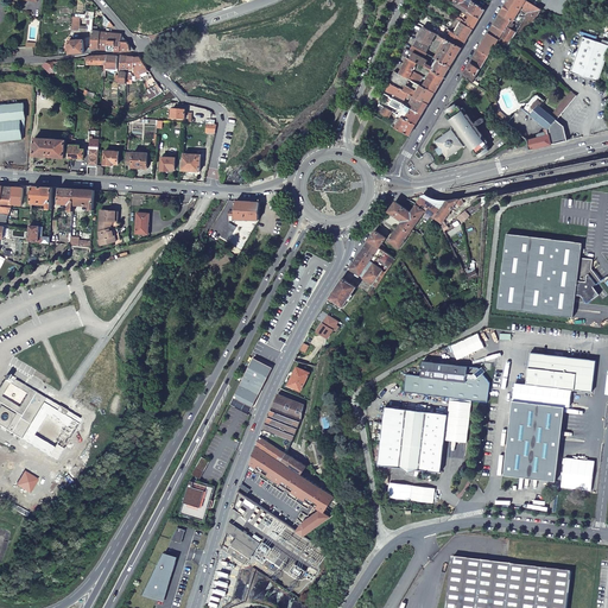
[(456,1),(454,5),(463,10),(470,14),(479,20),(485,10),(474,2),(474,1),(473,0),(472,1),(469,0),(457,0),(456,1)]
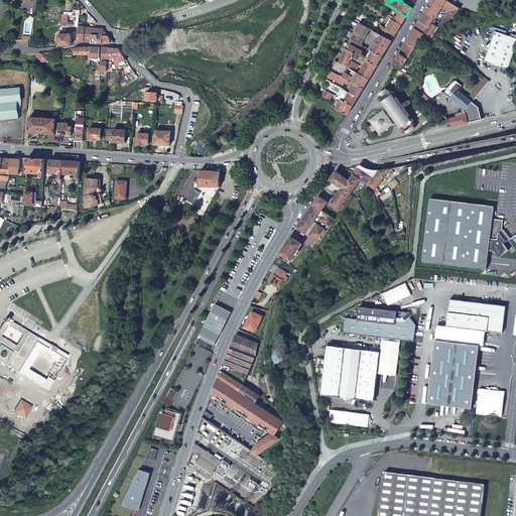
[(431,0),(424,11),(433,17),(434,18),(435,17),(434,16),(441,6),(431,0)]
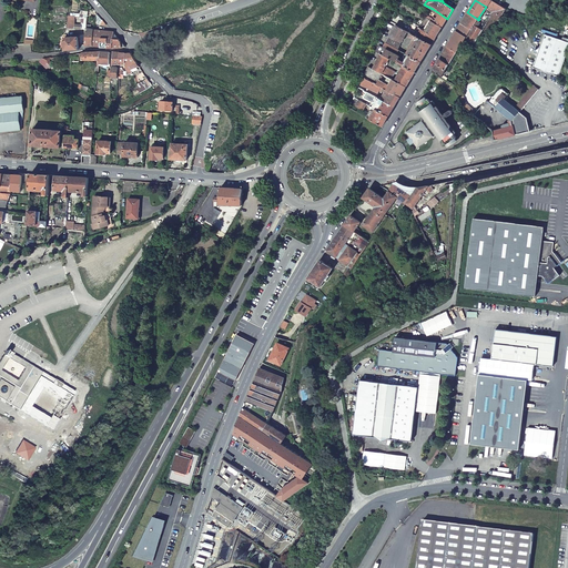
[(498,21),(506,9),(490,0),(475,0),(486,7),(494,12),(490,17),(498,21)]
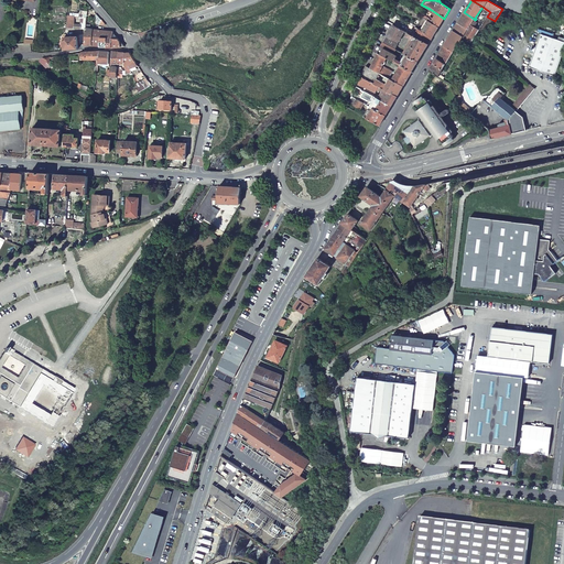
[(457,24),(467,30),(473,21),(474,19),(464,12),(457,24)]
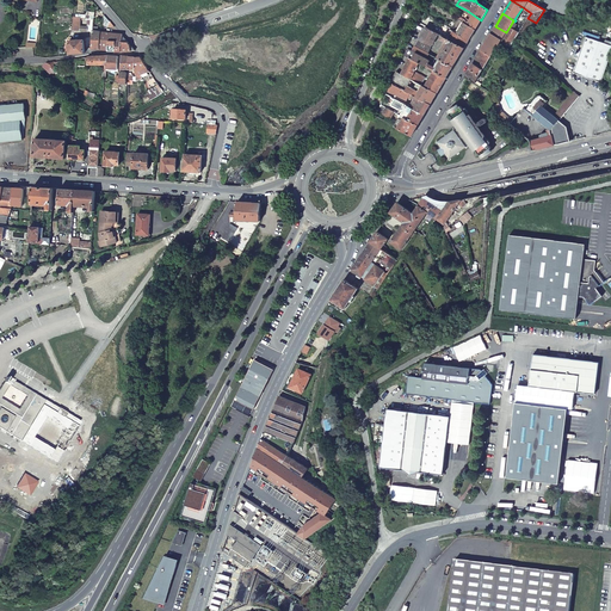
[(458,19),(464,23),(476,29),(481,20),(473,14),(469,20),(467,20),(460,17),(458,19)]
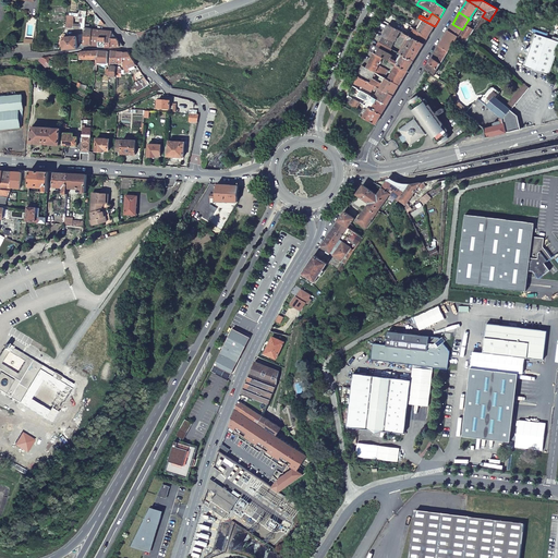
[(105,24),(96,14),(95,15),(94,24),(97,26),(102,26),(105,24)]
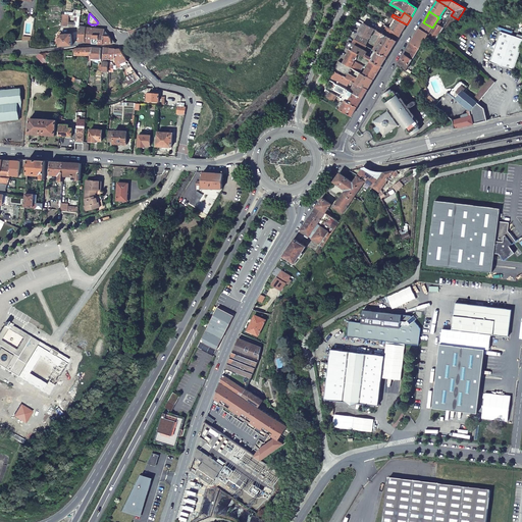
[(458,19),(451,15),(442,29),(435,40),(454,46),(463,32),(454,25),(458,19)]
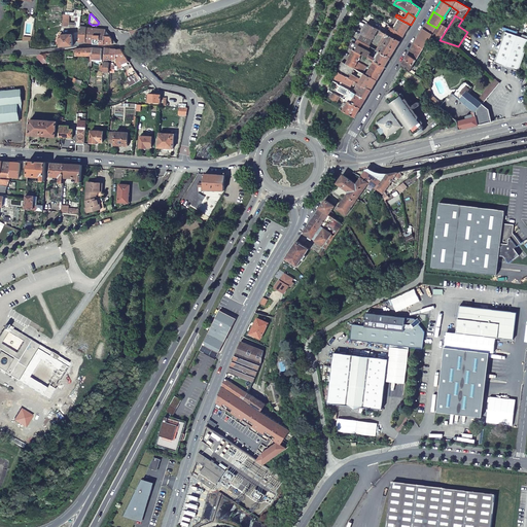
[(400,20),(394,29),(405,35),(411,25),(400,20)]
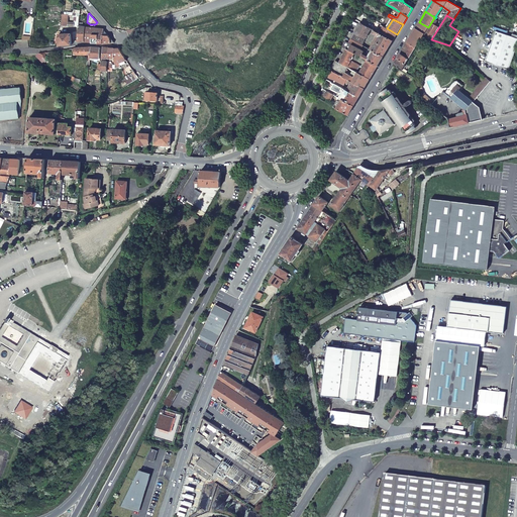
[(428,27),(422,36),(425,37),(431,39),(438,28),(434,25),(437,21),(433,19),(428,27)]
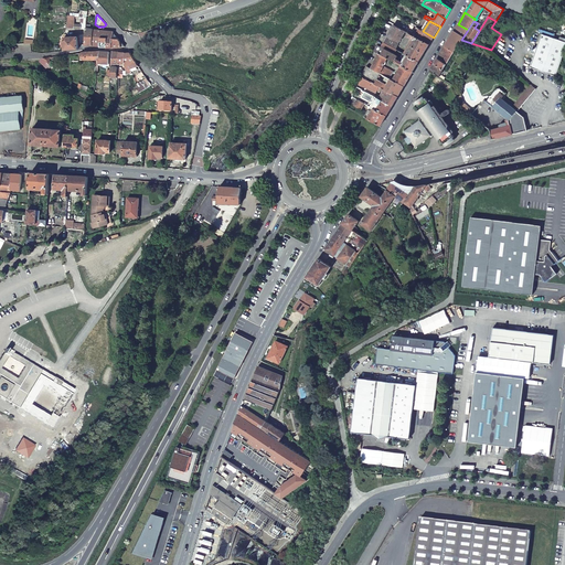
[(407,36),(409,33),(405,31),(396,27),(394,24),(388,34),(401,41),(404,34),(407,36)]
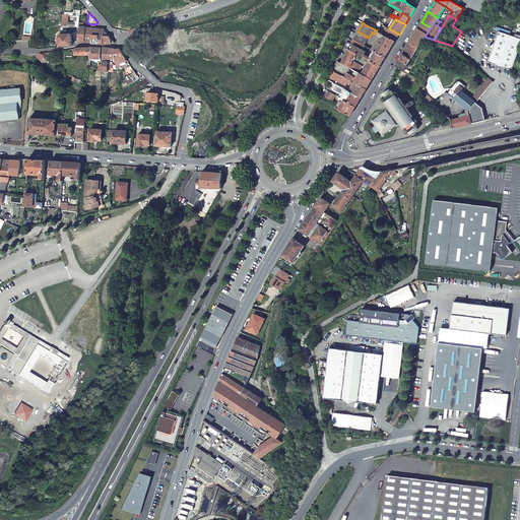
[(409,42),(418,48),(423,41),(425,37),(431,27),(421,22),(409,42)]
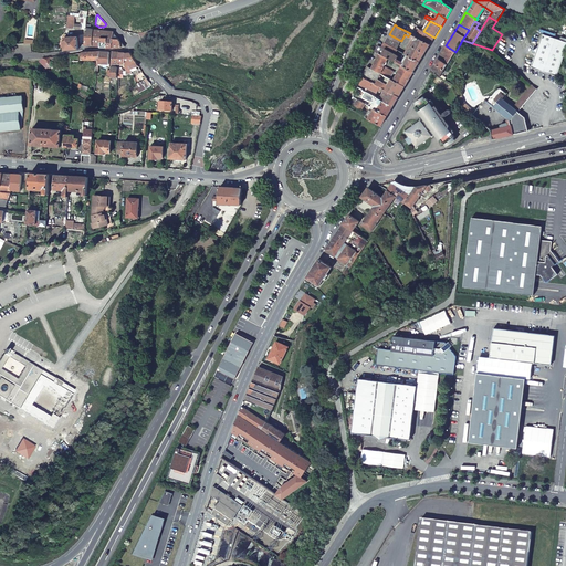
[(415,37),(417,37),(430,44),(435,38),(423,31),(419,29),(419,30),(415,37)]
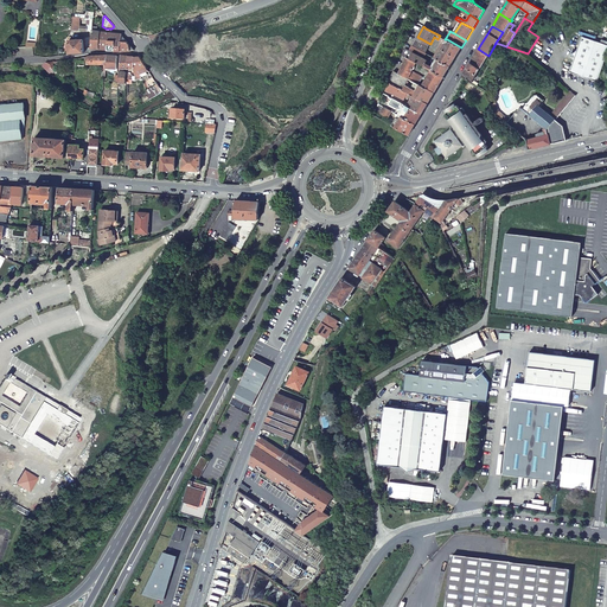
[(101,34),(98,50),(108,50),(108,42),(114,42),(121,42),(127,43),(121,34),(101,34)]
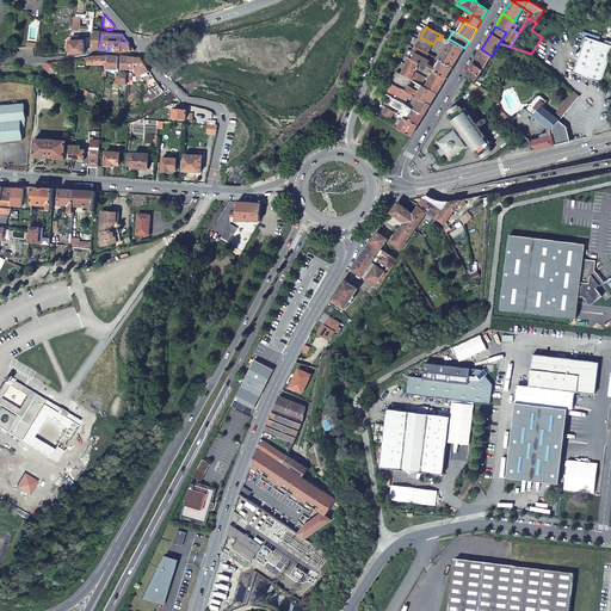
[(587,36),(575,67),(604,75),(610,55),(610,44),(605,43),(587,36)]
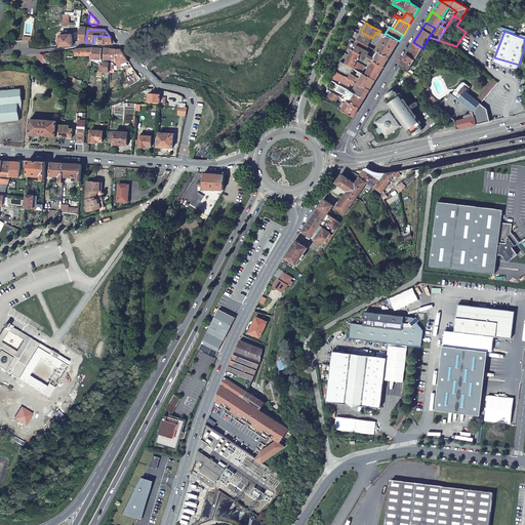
[(399,41),(387,34),(377,50),(378,51),(390,56),(399,41)]
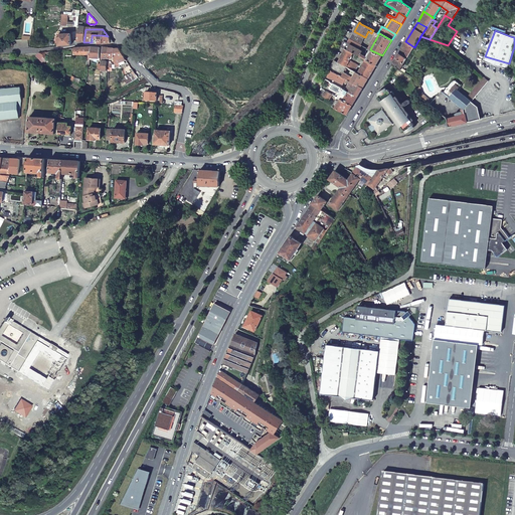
[(70,34),(58,34),(58,45),(71,45),(70,41),(70,34)]
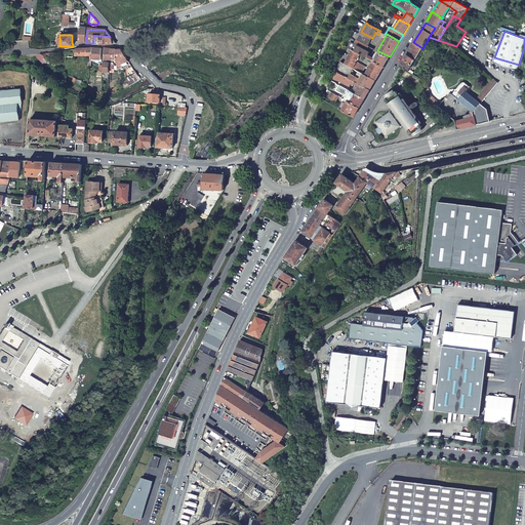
[(359,35),(357,40),(367,45),(370,41),(359,35)]
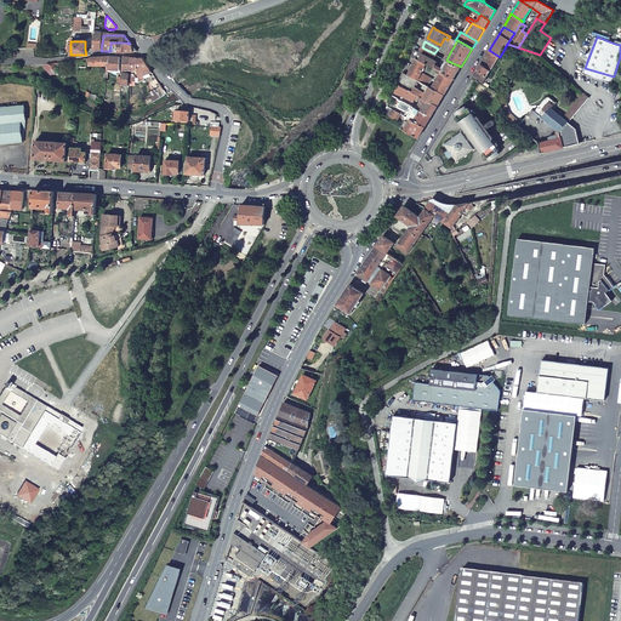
[(137,51),(130,44),(124,43),(124,53),(137,52),(137,51)]
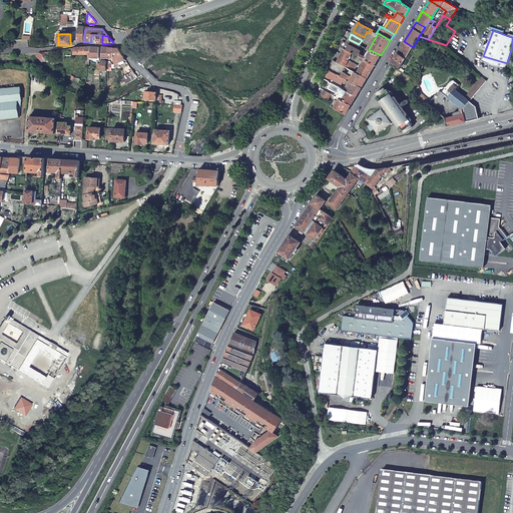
[(37,46),(36,39),(21,41),(22,48),(37,46)]
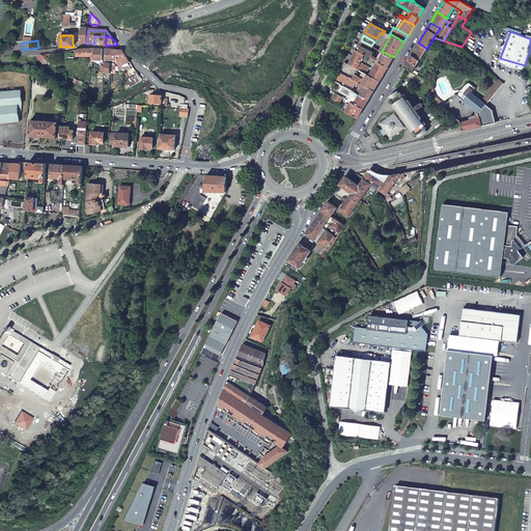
[(388,67),(394,57),(383,52),(382,53),(383,54),(380,59),(373,55),(374,53),(355,43),(352,48),(356,50),(364,54),(378,61),(388,67)]
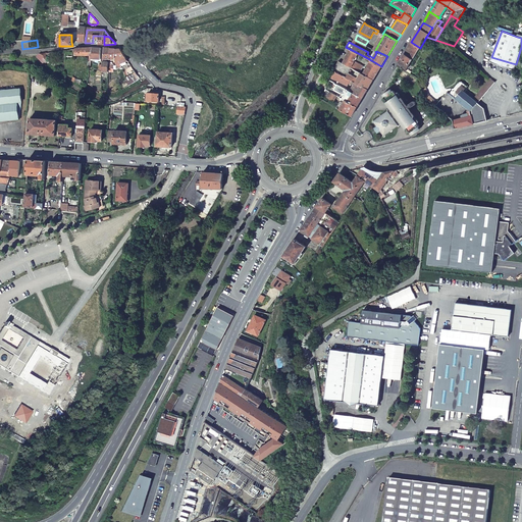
[(409,46),(417,52),(420,48),(411,42),(409,46)]
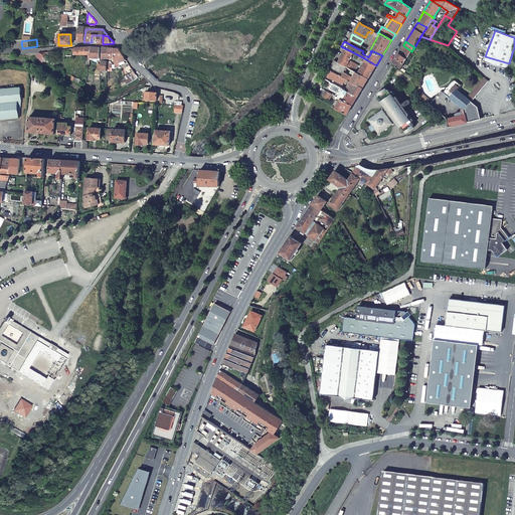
[(398,53),(407,58),(411,51),(403,45),(398,53)]
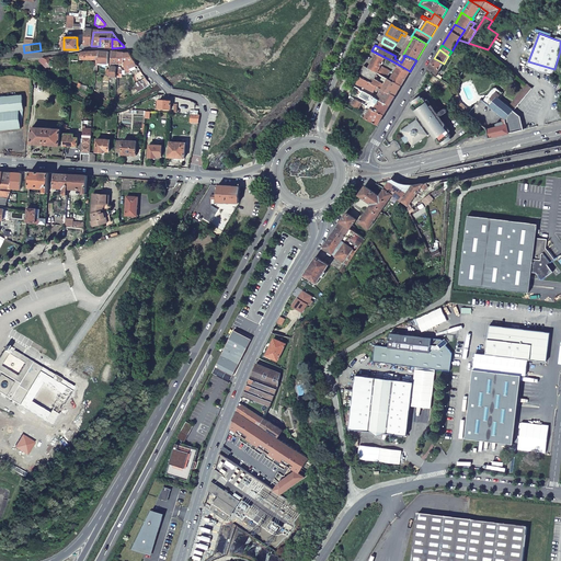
[(102,67),(109,68),(110,53),(100,52),(99,60),(98,65),(102,65),(102,67)]
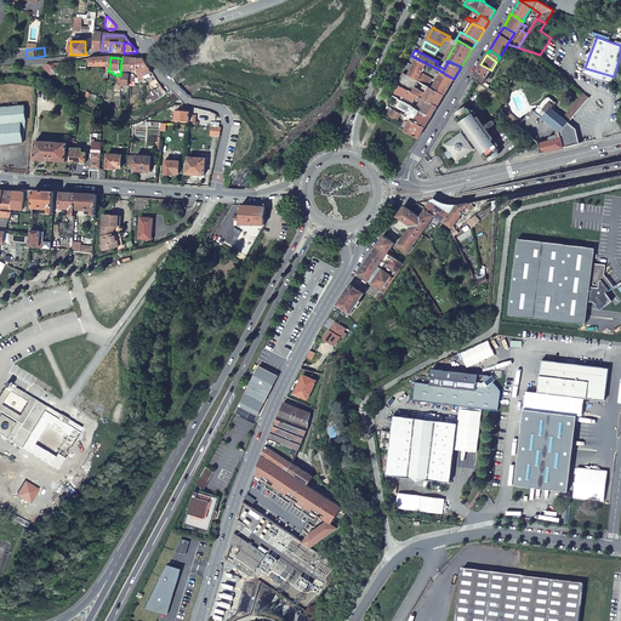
[(421,73),(426,63),(416,58),(409,75),(417,80),(421,73)]
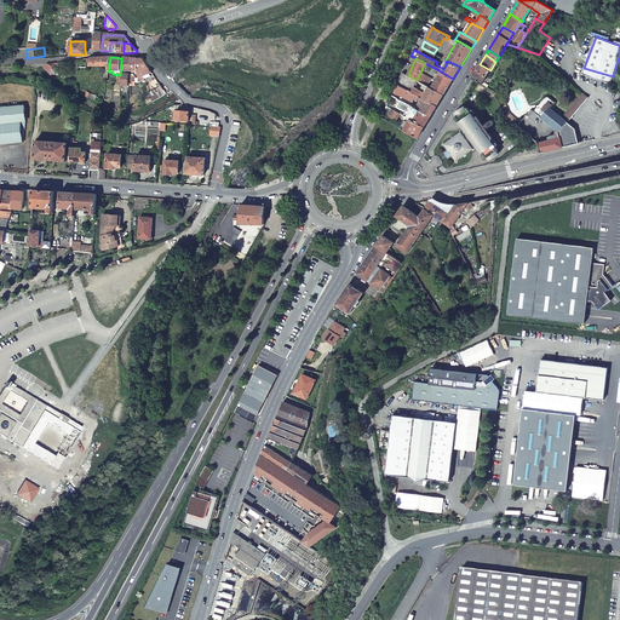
[(138,75),(142,75),(151,73),(150,70),(143,59),(138,59),(138,73),(138,75)]
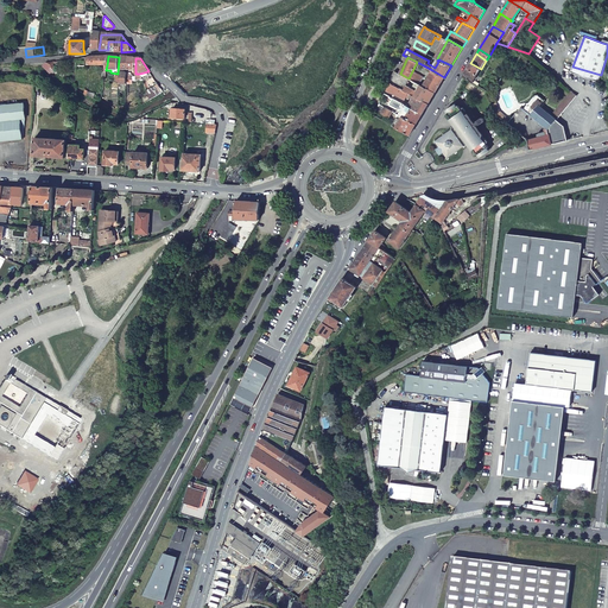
[(48,71),(49,71),(52,68),(46,62),(43,64),(48,71)]
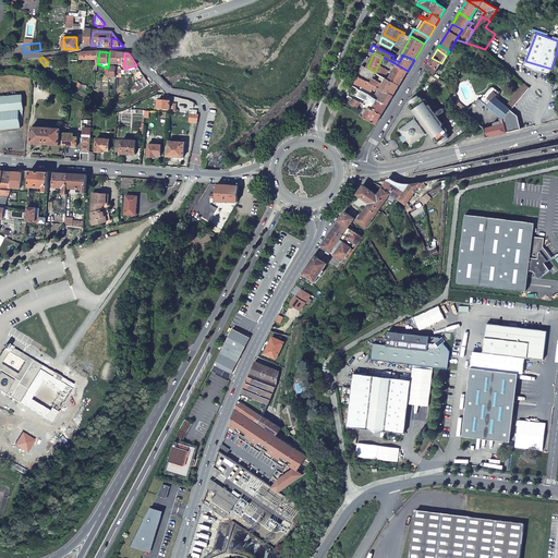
[(432,58),(429,62),(438,69),(441,63),(432,58)]
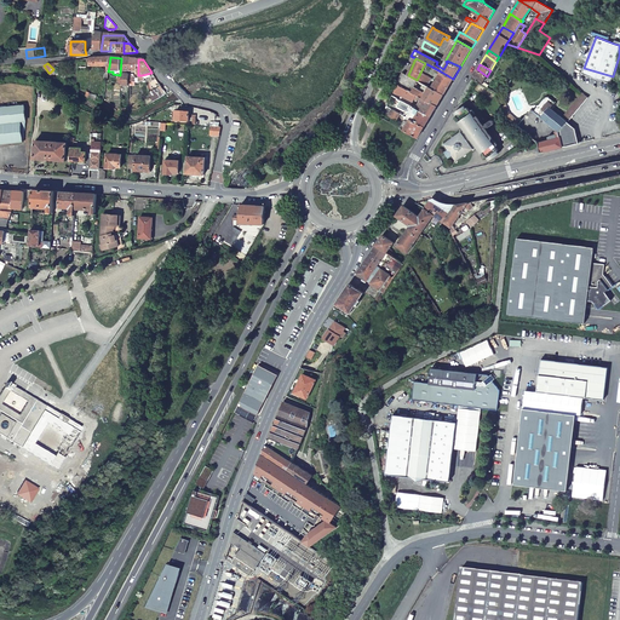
[(613,76),(584,68),(583,73),(610,84),(613,76)]
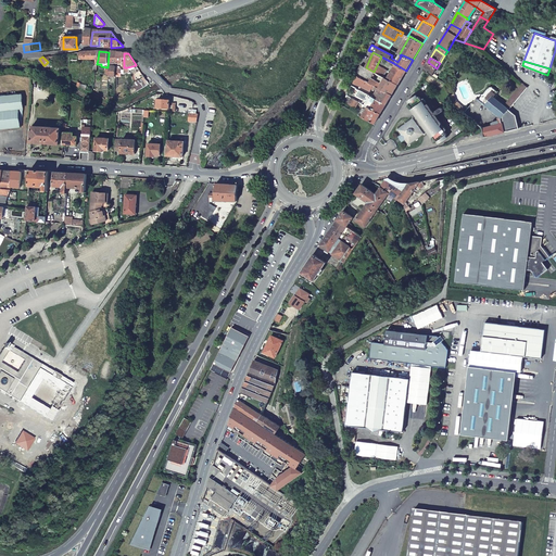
[(427,72),(432,75),(437,68),(428,62),(422,70),(427,72)]
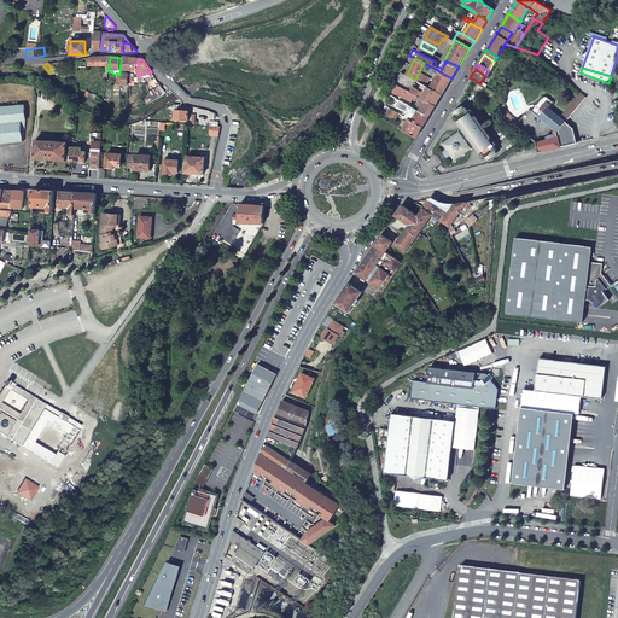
[(174,70),(165,77),(175,89),(180,88),(181,83),(179,81),(181,80),(174,70)]
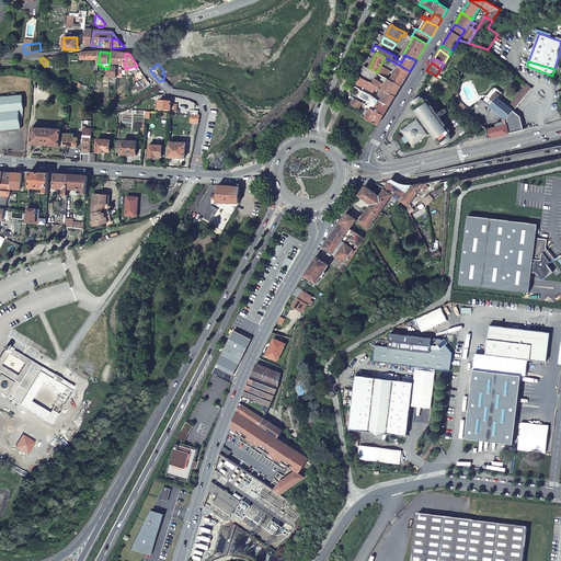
[(390,80),(401,86),(410,71),(399,65),(395,73),(393,73),(392,75),(393,76),(390,80)]
